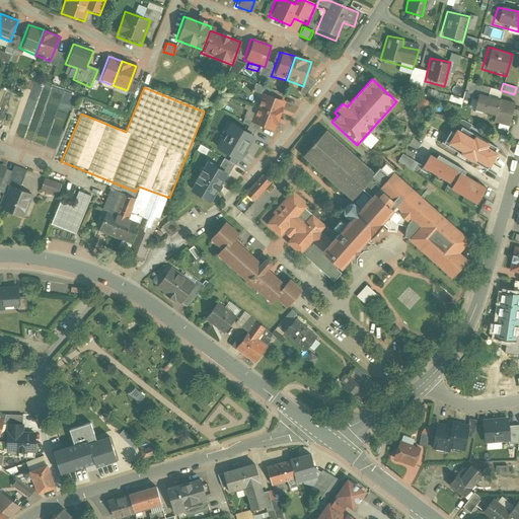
[(286,102),(261,93),(254,109),(280,118),(286,102)]
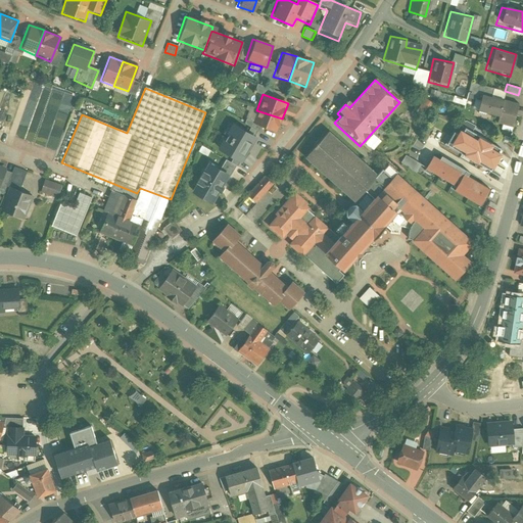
[(518,105),(477,95),(472,113),(494,119),(493,127),(512,131),(518,105)]
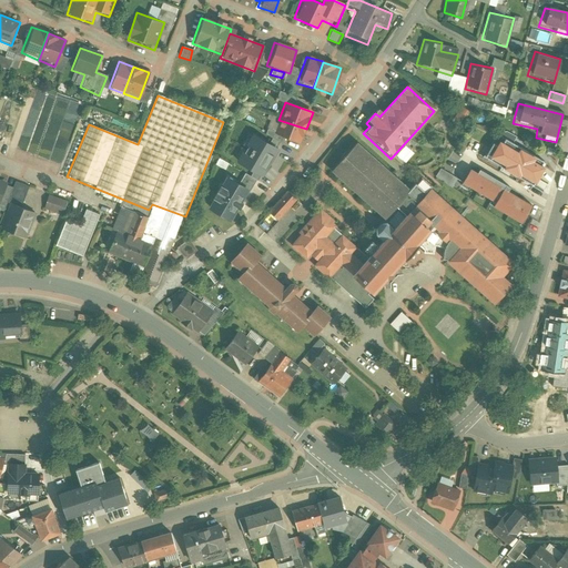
[(306,130),(277,120),(272,137),(301,146),(306,130)]
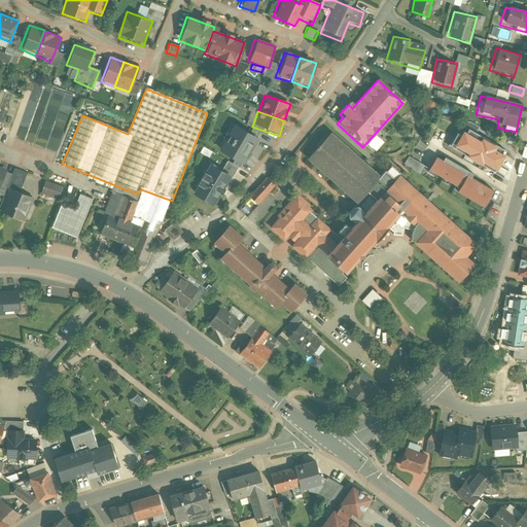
[(354,202),(378,176),(329,135),(307,161),(354,202)]
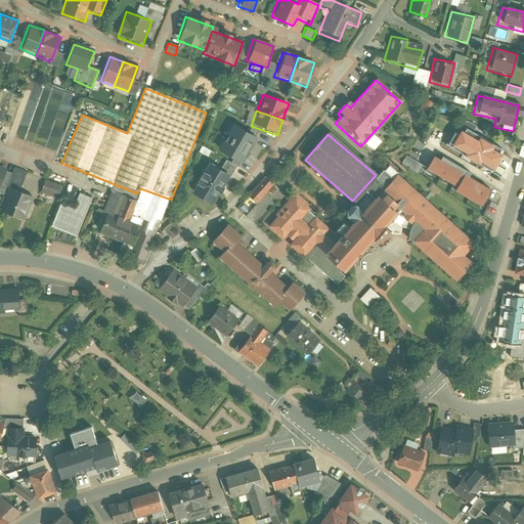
[(504,150),(470,139),(464,156),(479,161),(477,167),(496,173),(504,150)]
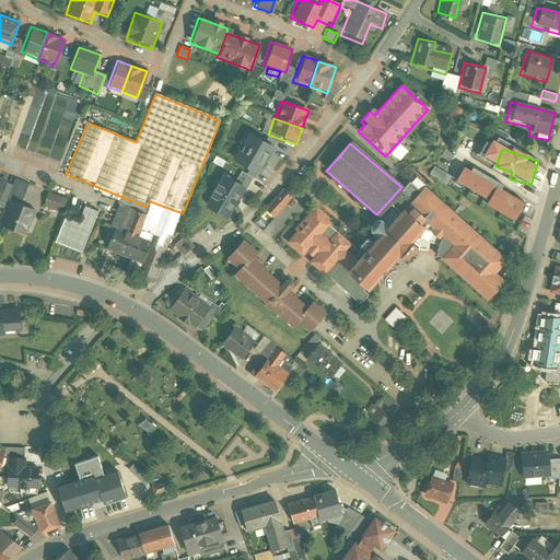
[(212,163),(221,166),(223,161),(214,158),(212,163)]
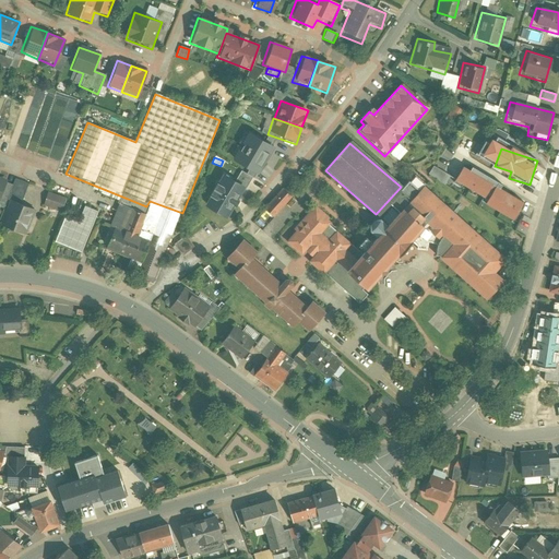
[(221,174),(202,207),(226,222),(247,188),(221,174)]
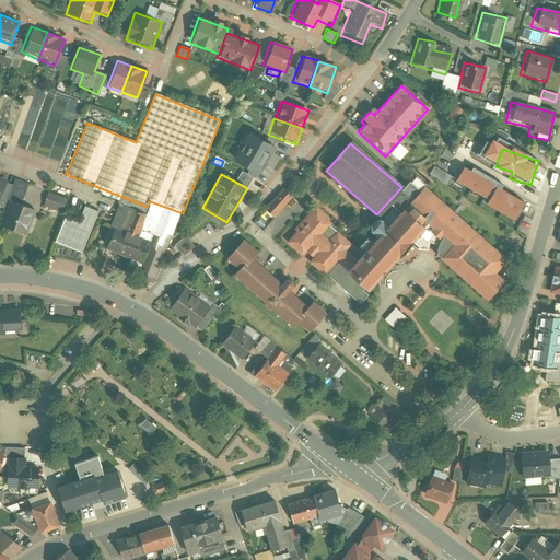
[(471,201),(480,187),(470,182),(462,196),(471,201)]
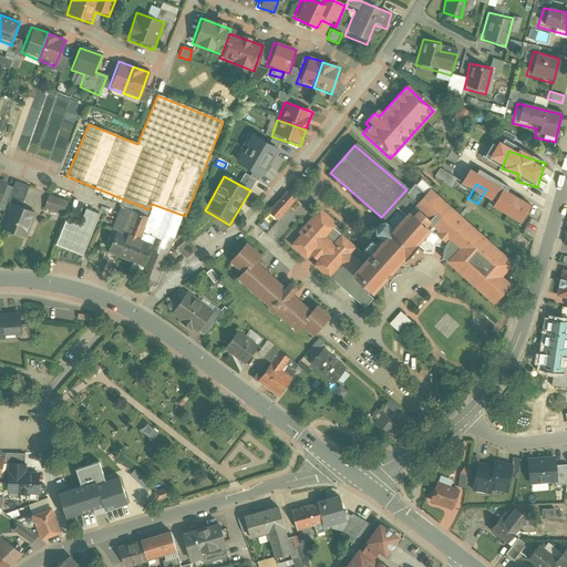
[(511,265),(426,189),(366,257),(349,276),(369,294),(431,225),(459,249),(444,265),(490,305),(507,285),(500,277),(511,265)]
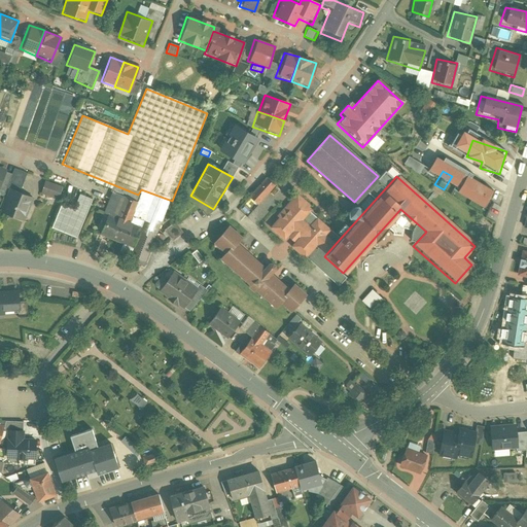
[(62,186),(45,180),(41,192),(58,199),(62,186)]
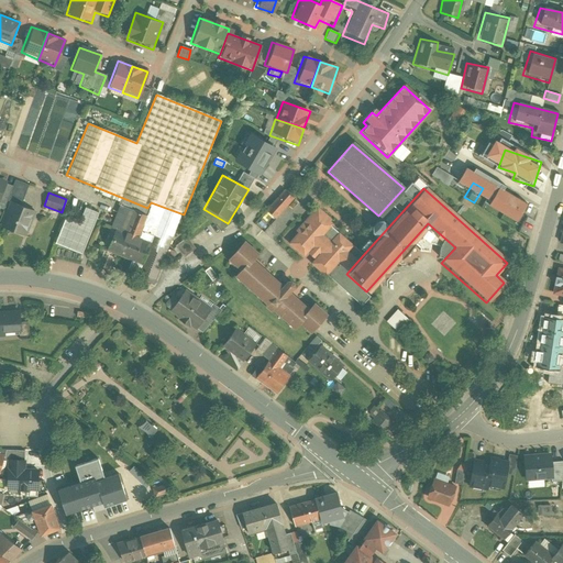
[(291,200),(283,192),(265,212),(273,220),(291,200)]
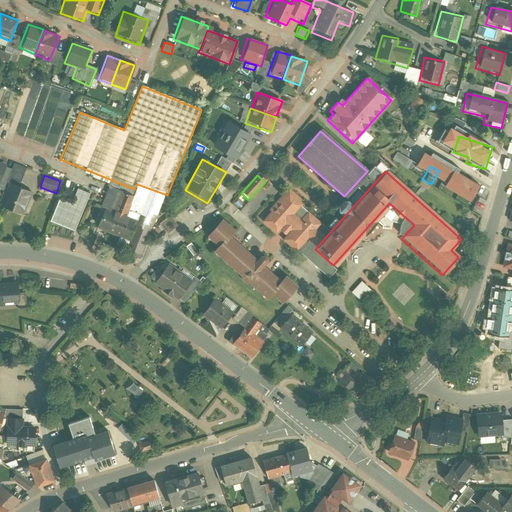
[(478,181),(461,175),(458,183),(450,179),(445,187),(455,193),(454,196),(471,202),(478,181)]
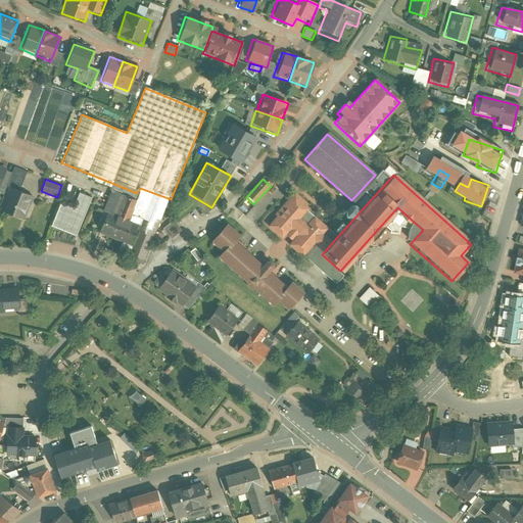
[(35,197),(7,187),(0,204),(0,212),(24,223),(35,197)]
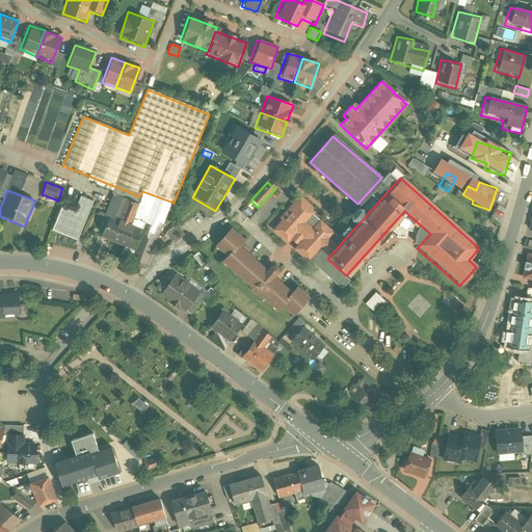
[(137,206),(112,196),(104,217),(141,232),(134,253),(130,263),(131,264),(147,269),(171,203),(142,191),(137,206)]
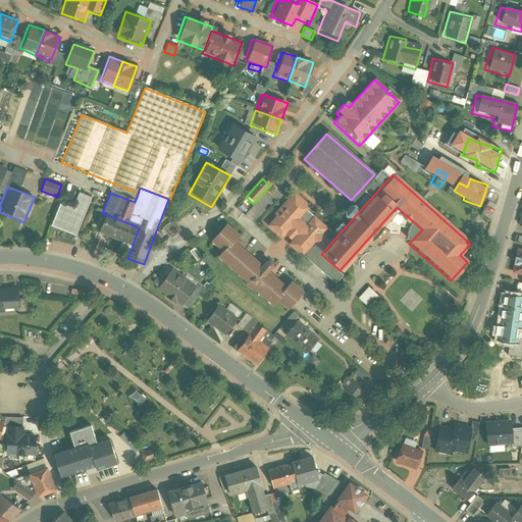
[(294,191),(263,223),(331,285),(343,275),(320,255),(336,237),(307,211),(311,207),(294,191)]
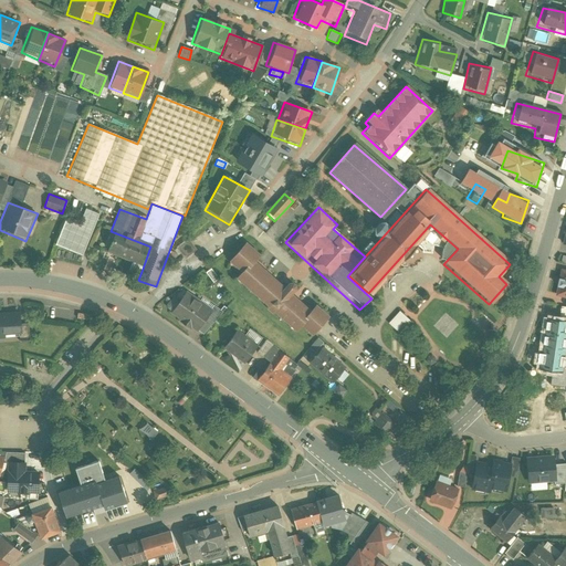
[(77,224),(63,219),(54,244),(82,254),(98,213),(83,208),(77,224)]
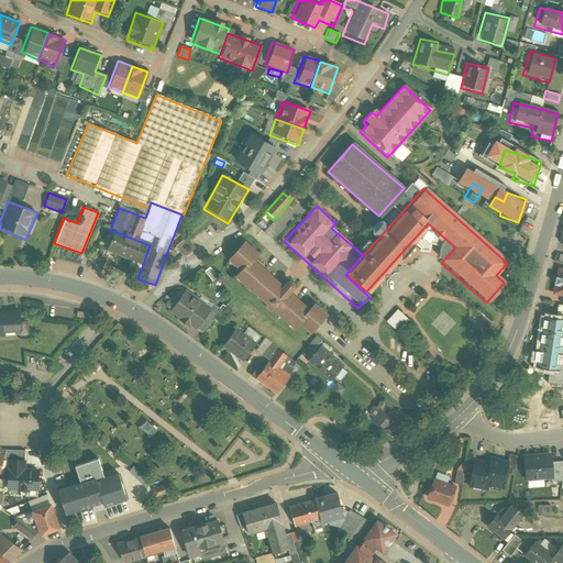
[(110,230),(101,253),(142,267),(150,245),(110,230)]
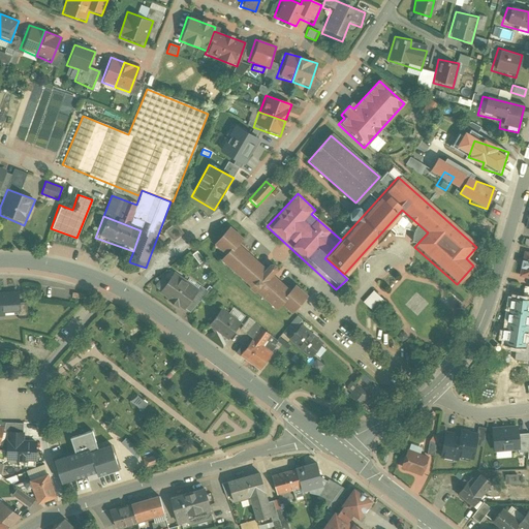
[(176,224),(164,229),(169,240),(181,235),(176,224)]
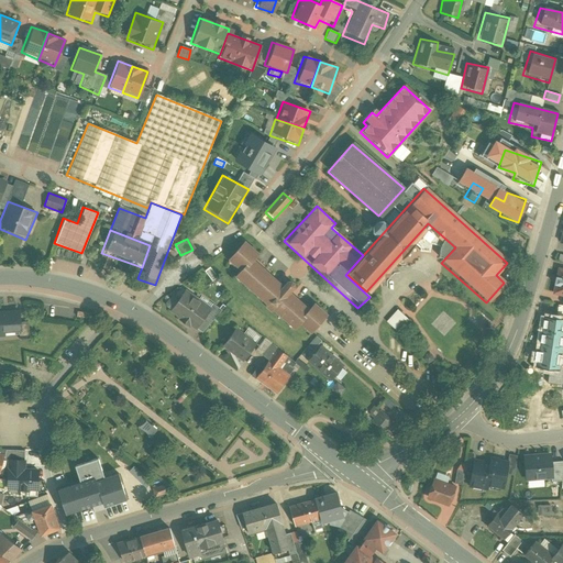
[(234,271),(230,276),(293,331),(296,327),(308,334),(326,315),(254,260),(258,255),(241,241),(223,261),(234,271)]
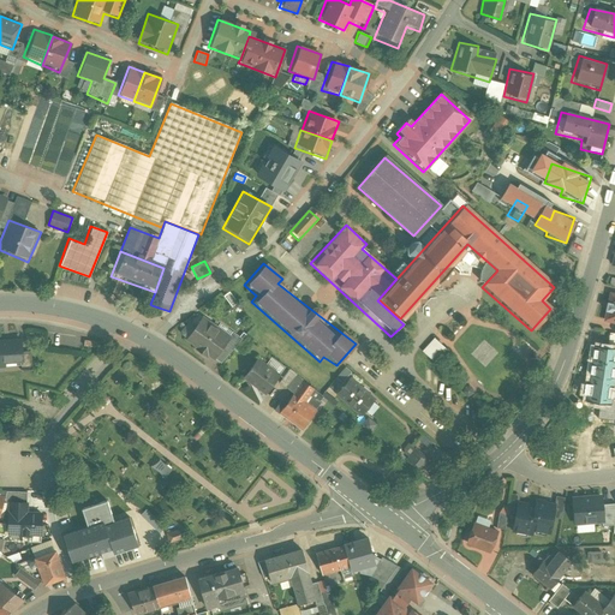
[(614,297),(608,296),(603,321),(614,323),(614,297)]
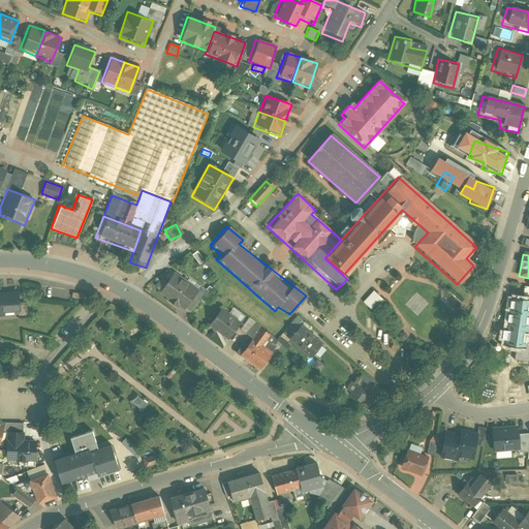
[(155,290),(168,300),(184,280),(170,271),(155,290)]
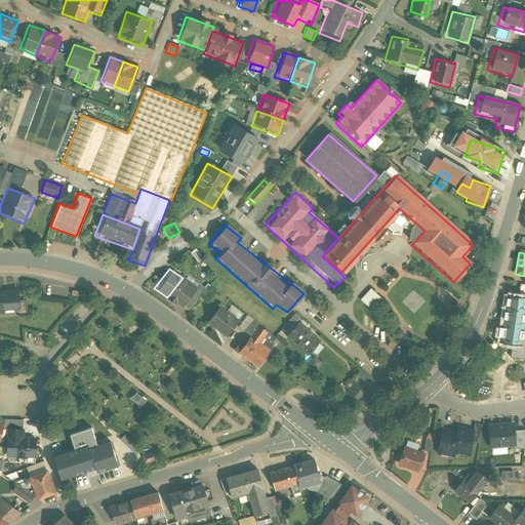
[(167,297),(180,308),(195,287),(183,278),(167,297)]
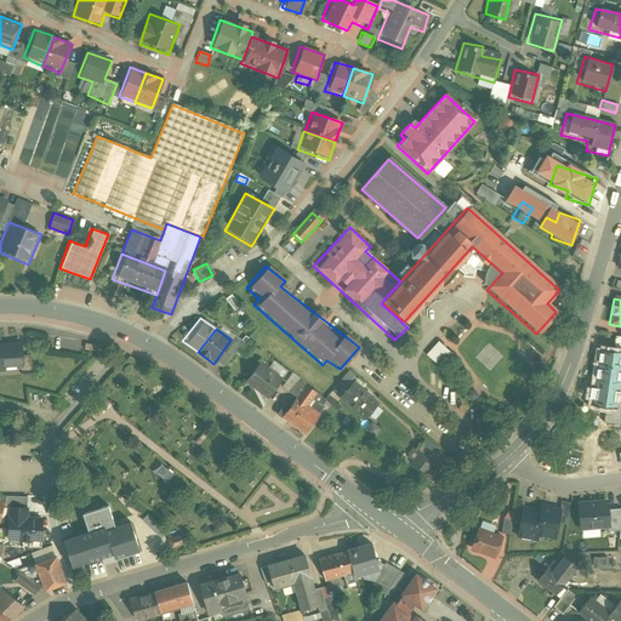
[(437,341),(423,354),(437,366),(449,353),(437,341)]
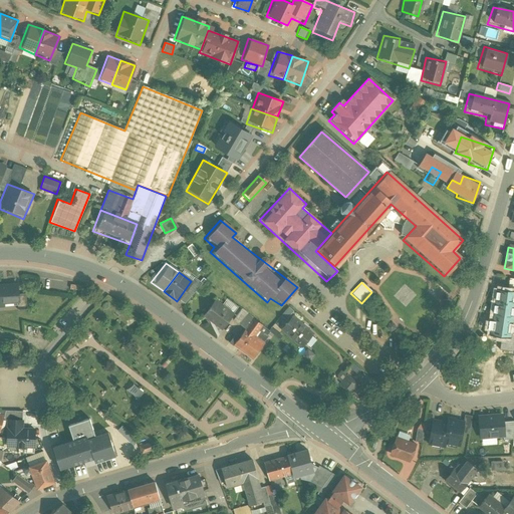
[(18,284),(12,285),(12,286),(2,287),(2,286),(0,285),(0,305),(4,305),(4,302),(19,301),(18,284)]
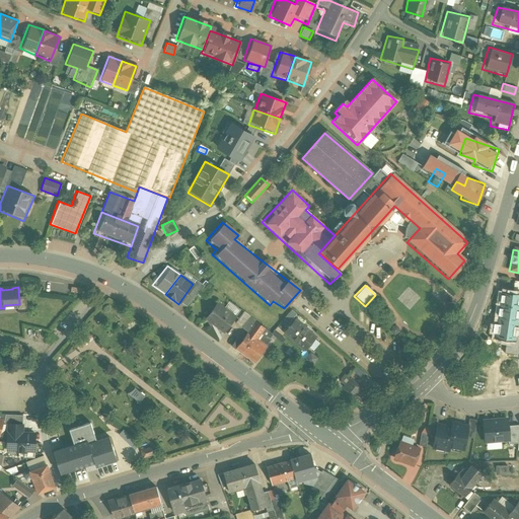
[(215,302),(202,319),(222,336),(236,318),(215,302)]
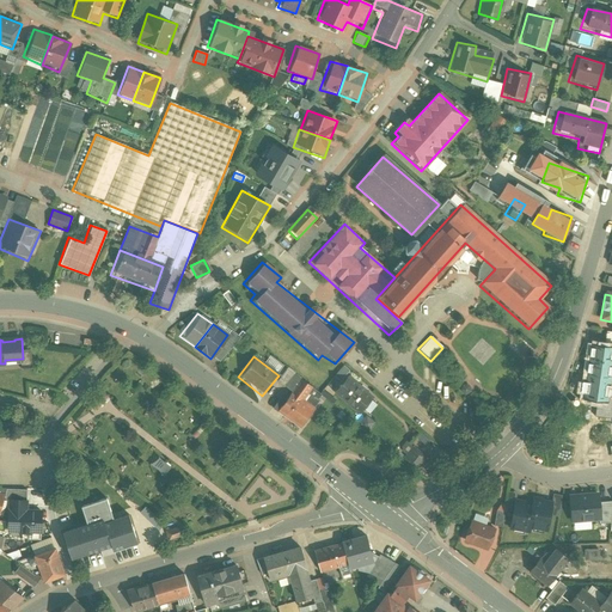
[(277,381),(287,387),(295,374),(286,368),(277,381)]
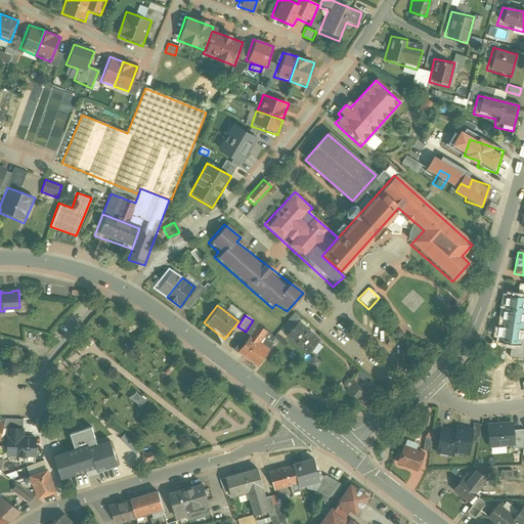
[(298,321),(284,335),(304,356),(319,342),(298,321)]
